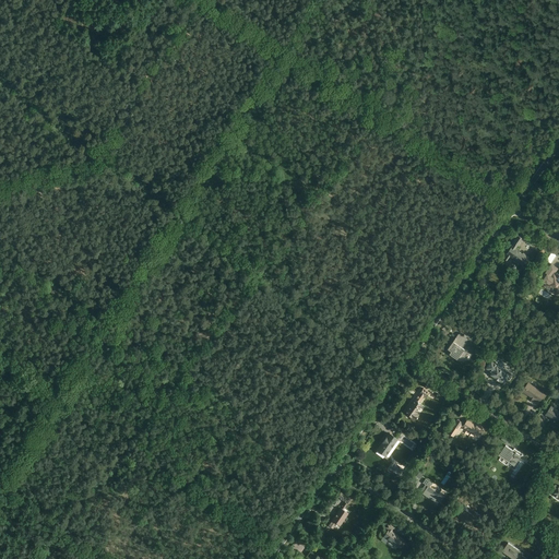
[(507,253),(524,265),(530,258),(519,249),(525,239),(519,235),(507,253)]
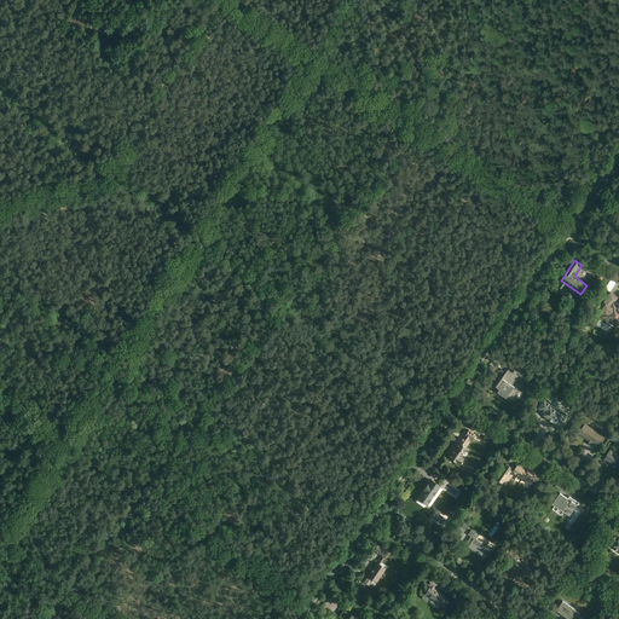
[(614,322),(618,324),(618,305),(615,304),(618,298),(611,293),(599,311),(603,314),(602,317),(612,324),(614,322)]
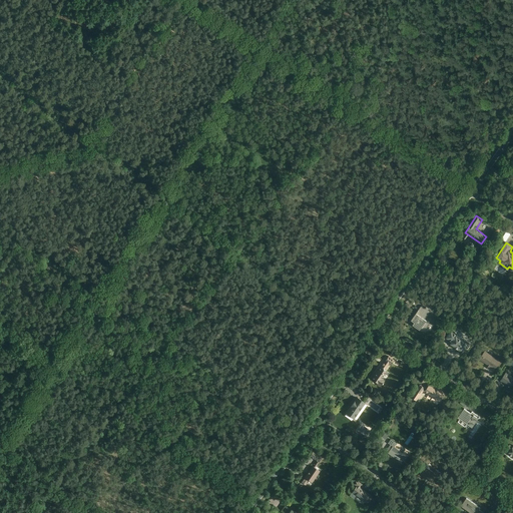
[(410,324),(420,331),(422,329),(427,330),(430,324),(426,322),(427,321),(425,319),(430,312),(422,306),(410,324)]
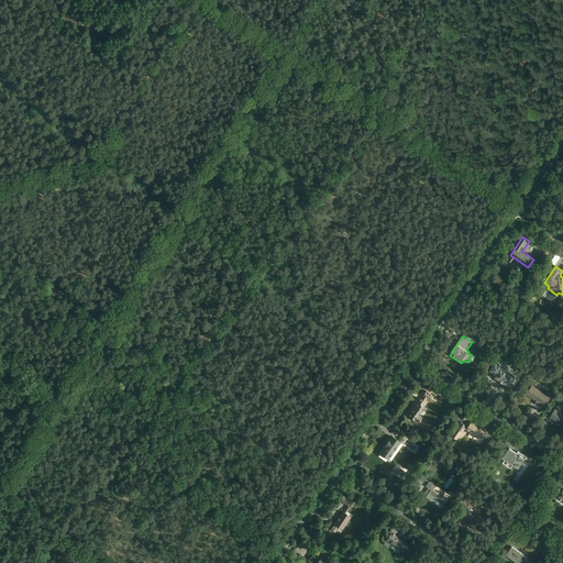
[(508,389),(517,378),(500,366),(493,377),(508,389)]
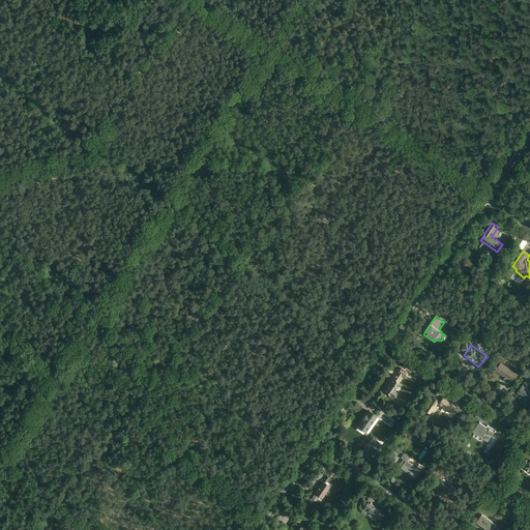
[(509,385),(518,374),(502,363),(494,375),(509,385)]
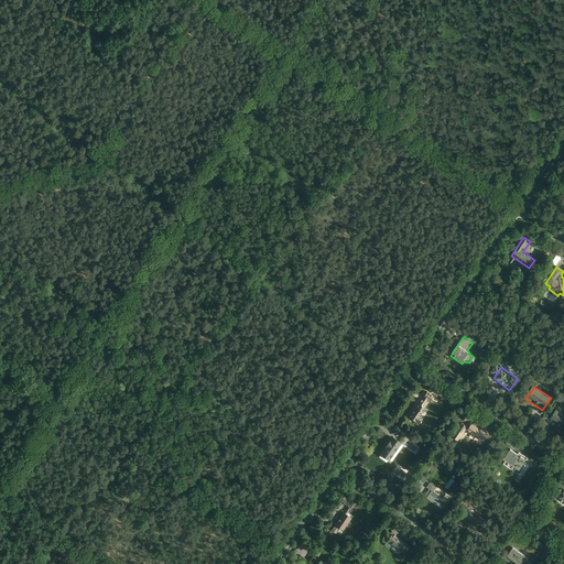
[(434,397),(427,392),(409,418),(419,425),(423,420),(419,418),(425,409),(423,407),(427,400),(430,402),(434,397)]
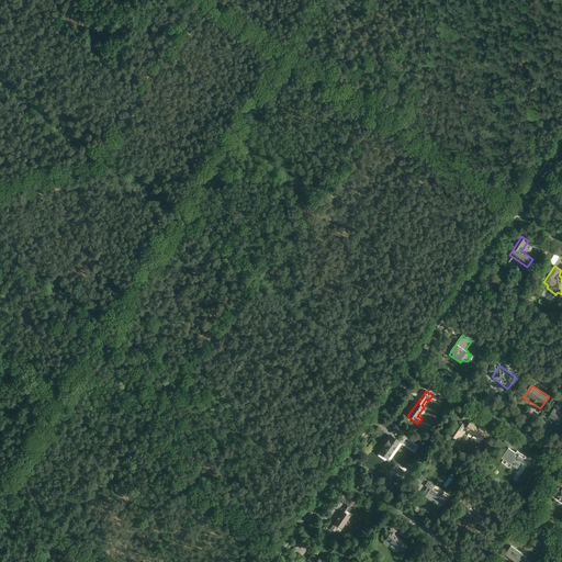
[(561,427),(561,413),(554,407),(547,417),(561,427)]
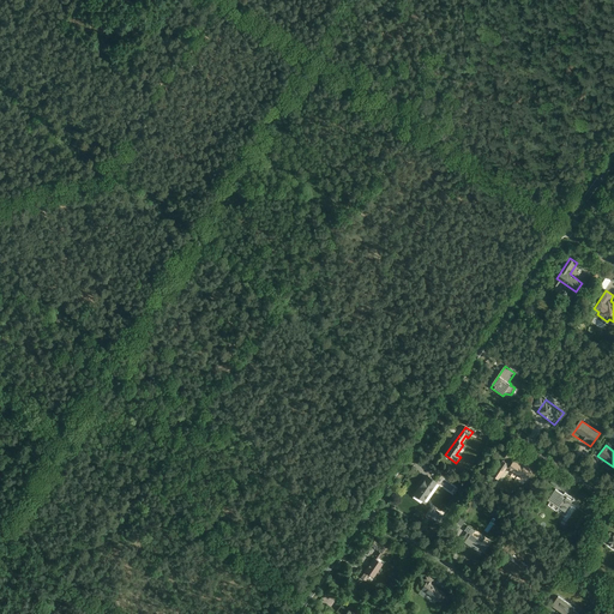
[(527,482),(534,471),(516,459),(511,465),(504,461),(493,476),(500,481),(507,469),(527,482)]
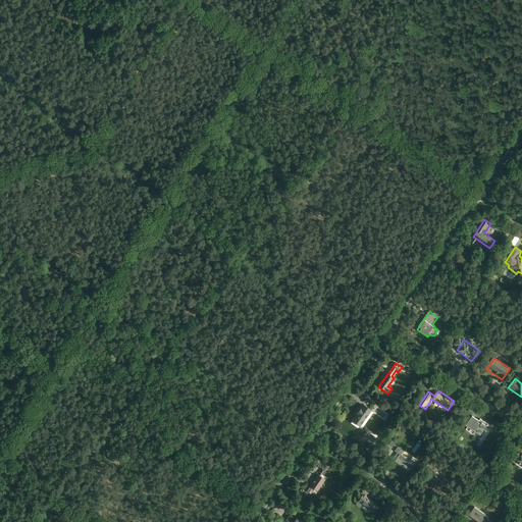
[(361,427),(372,411),(363,405),(352,421),(361,427)]
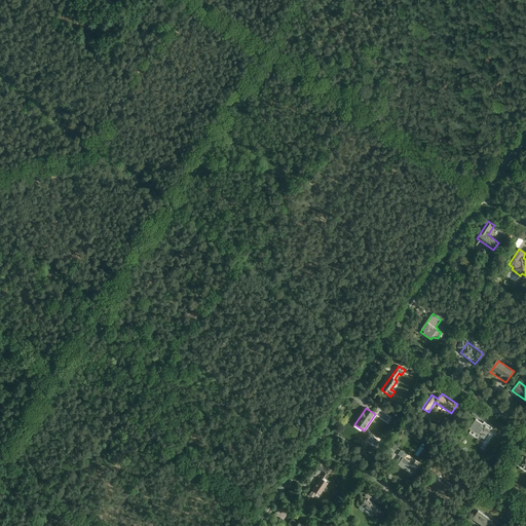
[(485,442),(492,430),(490,429),(493,424),(484,419),(484,420),(477,416),(467,431),(485,442)]
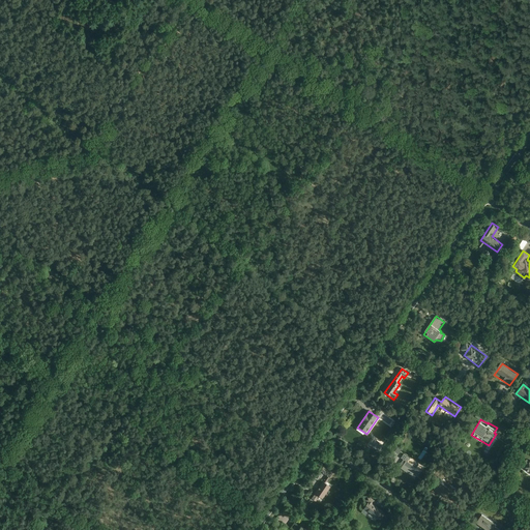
[(382,441),(372,436),(367,444),(378,448),(382,441)]
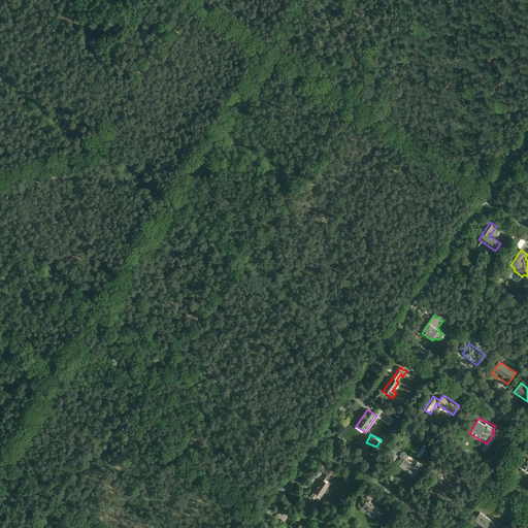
[(394,463),(414,475),(421,464),(402,452),(394,463)]
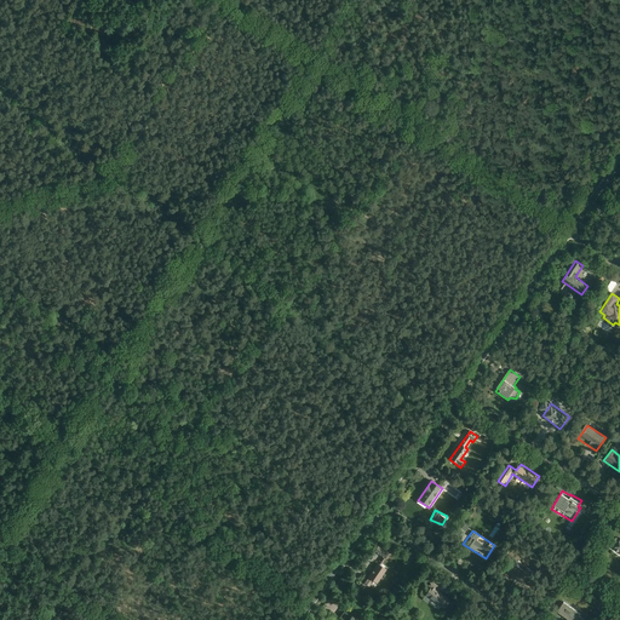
[(382,543),(377,547),(384,555),(389,550),(382,543)]
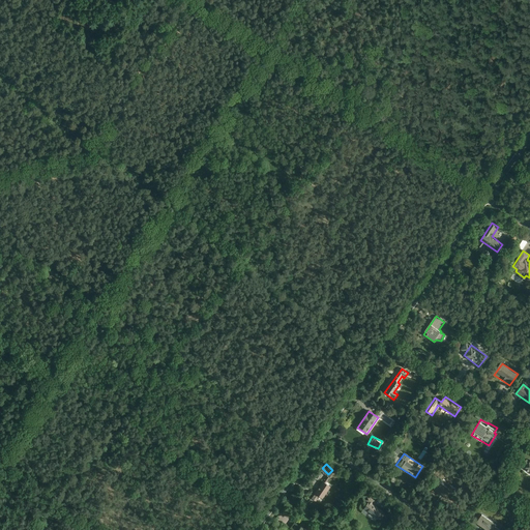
[(323,499),(331,488),(323,481),(315,494),(323,499)]
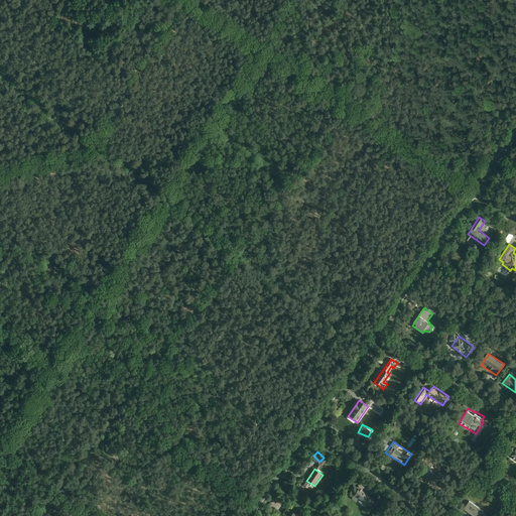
[(423,477),(436,487),(441,479),(428,469),(423,477)]
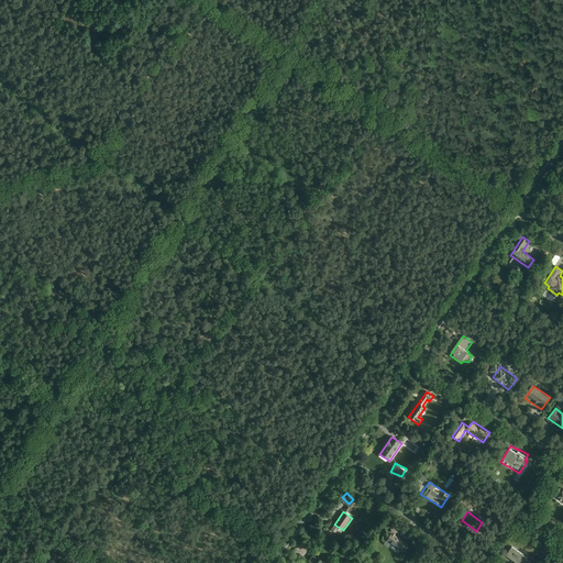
[(385,540),(404,553),(409,544),(396,536),(398,532),(390,527),(387,531),(389,533),(385,540)]
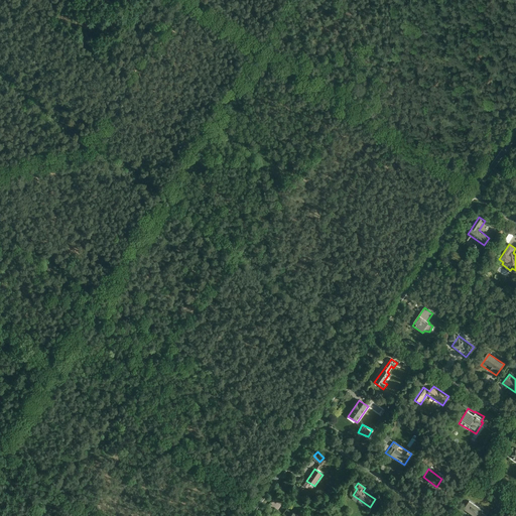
[(482,515),(486,510),(469,499),(464,505),(480,515),(482,515)]
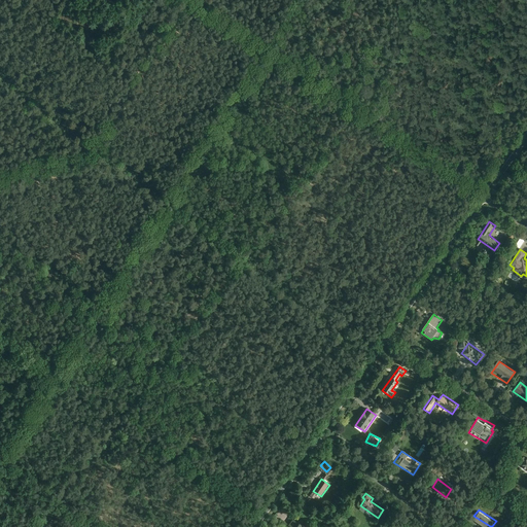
All buildings are outlined.
